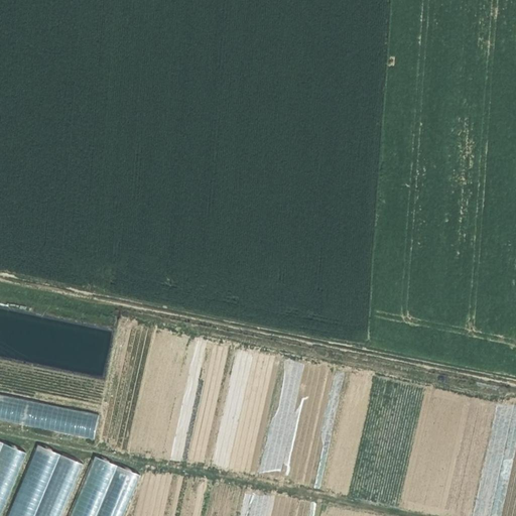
[(0,515),(27,453),(4,442),(0,452),(0,515)]
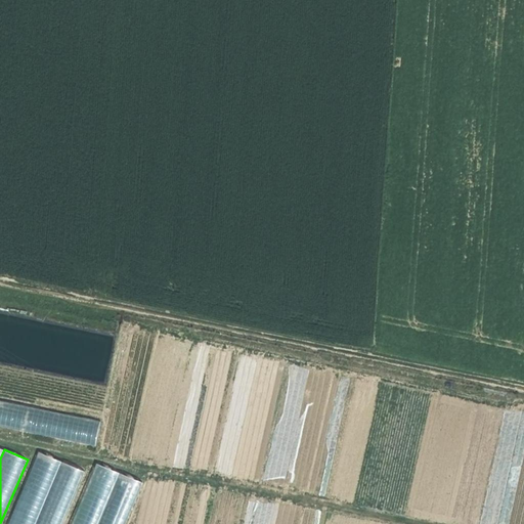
[(36,523),(62,461),(39,451),(7,523),(36,523)]
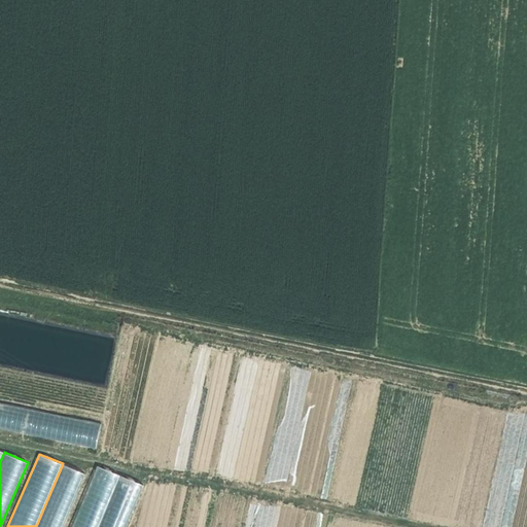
[(63,526),(86,473),(63,463),(36,526),(63,526)]
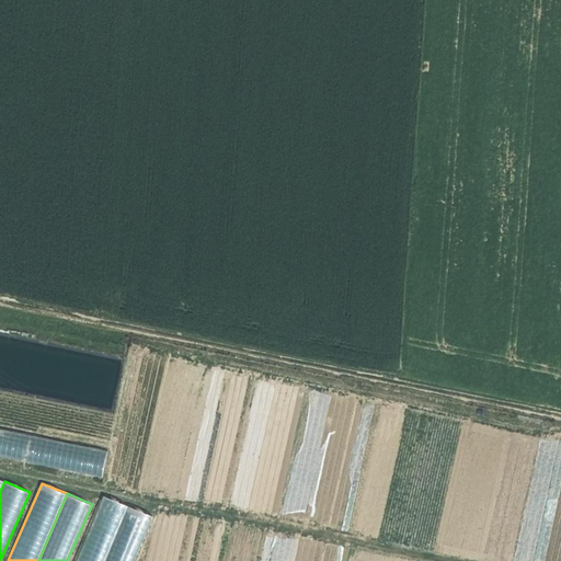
[(106,560),(129,506),(104,495),(77,560),(106,560)]
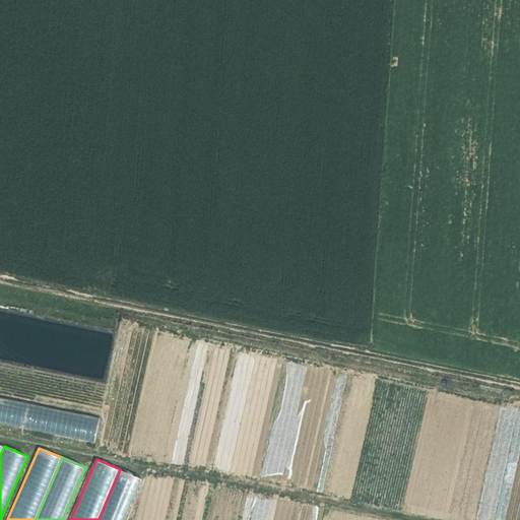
[(126,519),(143,478),(120,469),(99,519),(126,519)]
